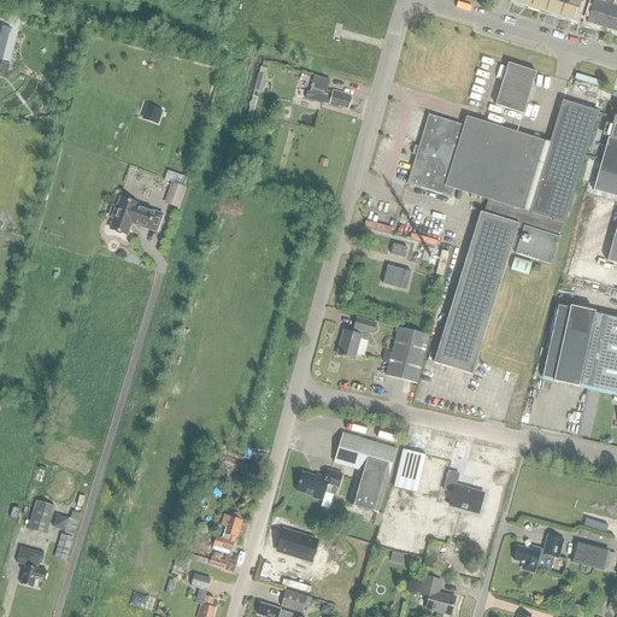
[(547,0),(545,10),(557,13),(559,13),(563,0),(547,0)]
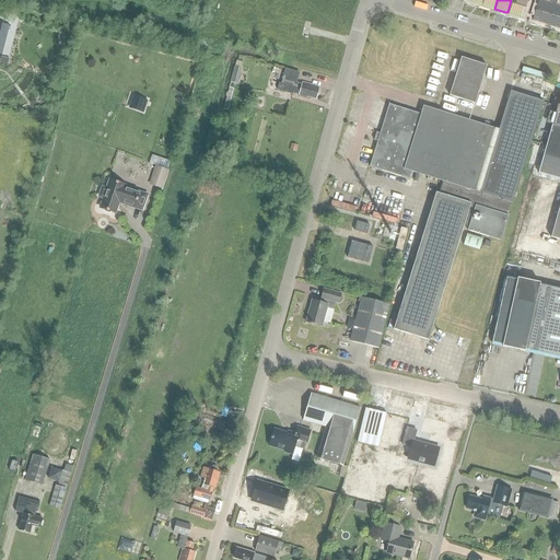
[(511,0),(508,12),(522,18),(526,0),(511,0)]
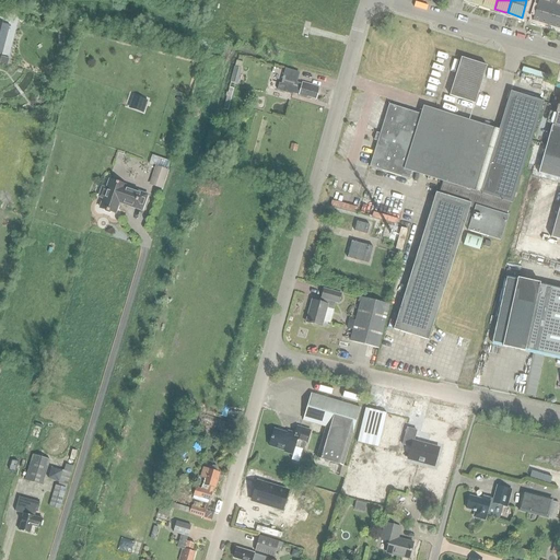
[(538,0),(532,20),(543,23),(545,24),(551,3),(549,2),(541,0),(538,0)]
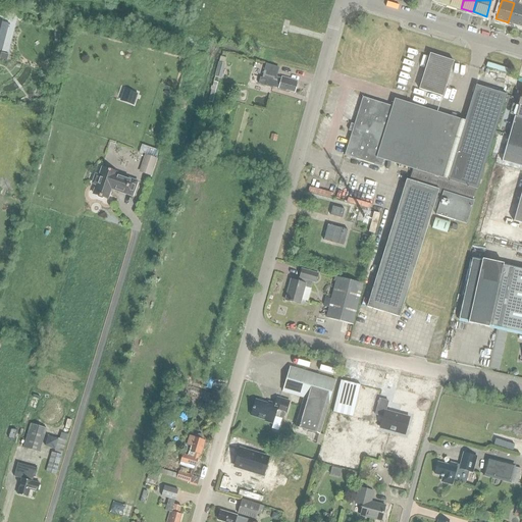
[(513,0),(512,2),(514,3),(508,22),(521,27),(521,21),(521,5),(517,4),(518,0),(513,0)]
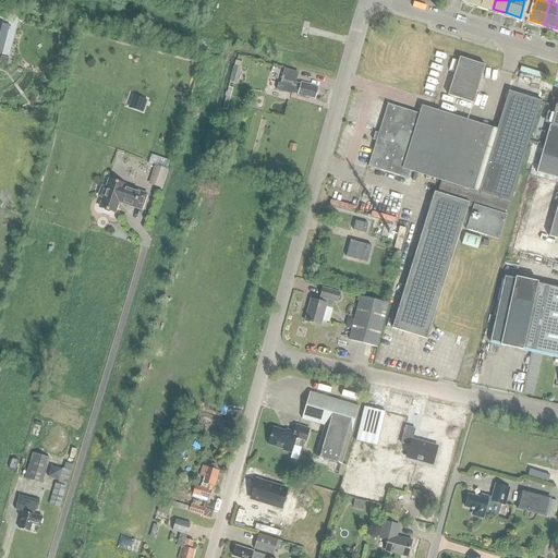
[(484,65),(469,61),(459,58),(447,95),(473,102),(484,65)]
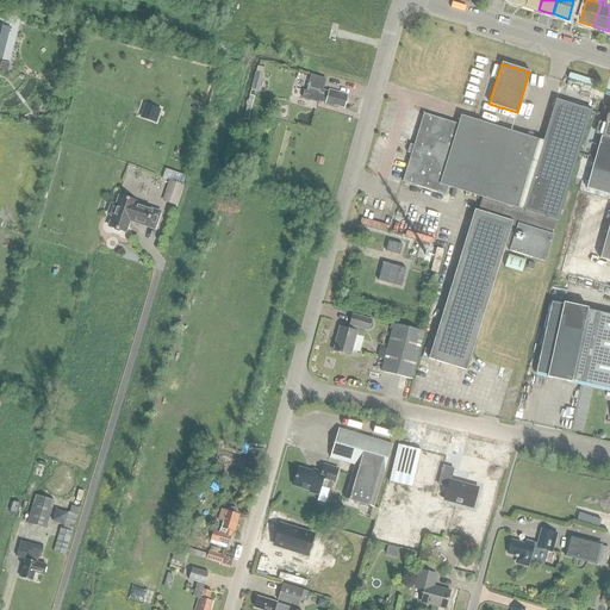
[(250,89),(259,92),(263,75),(255,73),(250,89)]
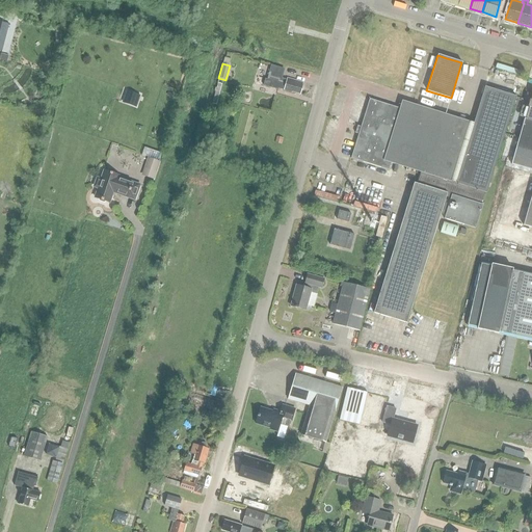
[(269,87),(277,89),(277,88),(284,90),(283,91),(291,94),(291,91),(299,95),(302,85),(301,85),(302,83),(287,78),(287,80),(281,78),(283,69),(271,65),(267,79),(264,79),(263,85),(269,87)]
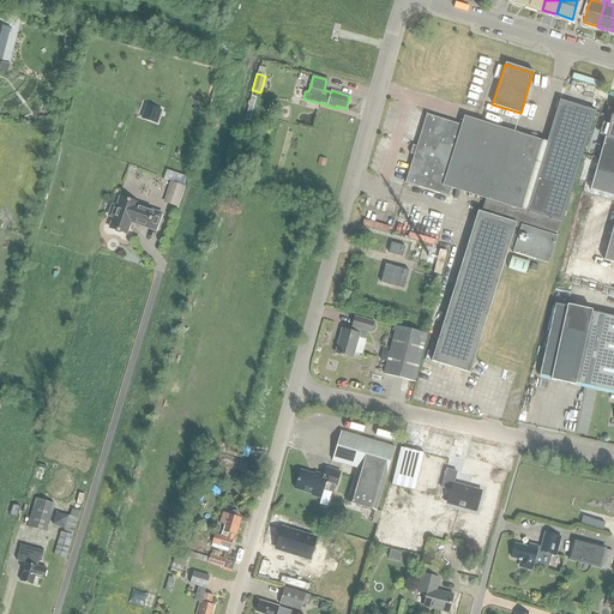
[(477,211),(431,361),(469,373),(509,247),(513,248),(512,253),(548,264),(557,236),(554,236),(559,222),(561,223),(596,112),(559,100),(546,144),(540,143),(541,140),(463,116),(461,125),(426,114),(404,184),(449,197),(451,188),(485,199),(481,212),(477,211)]
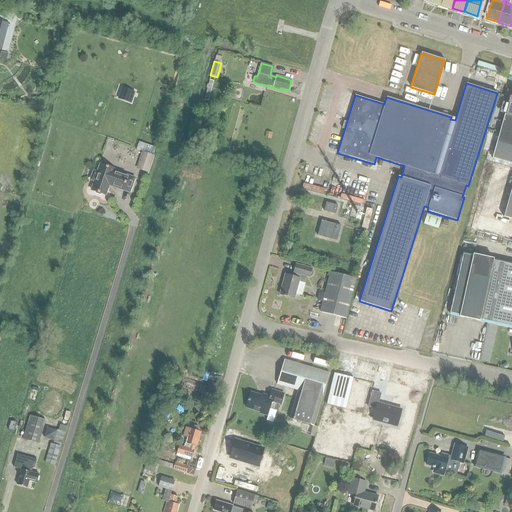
[(496,143),(492,158),(511,164),(511,90),(510,96),(509,96),(509,97),(507,103),(508,103),(505,114),(504,114),(496,143)]
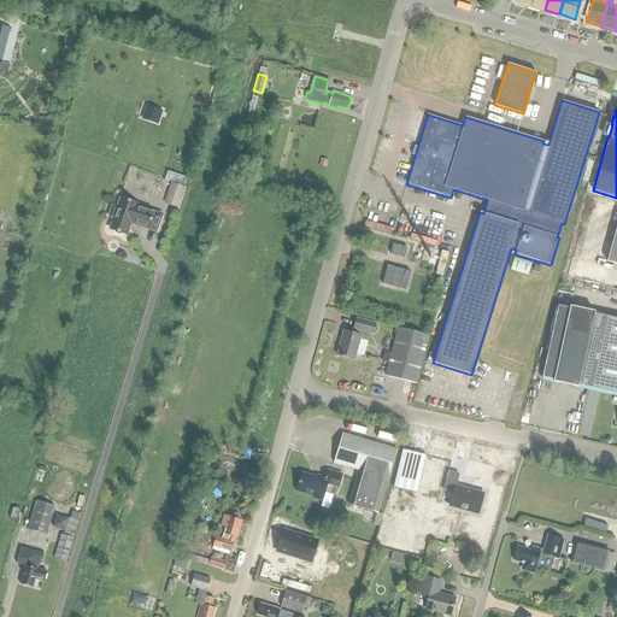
[(174,183),(169,195),(181,199),(184,187),(174,183)]
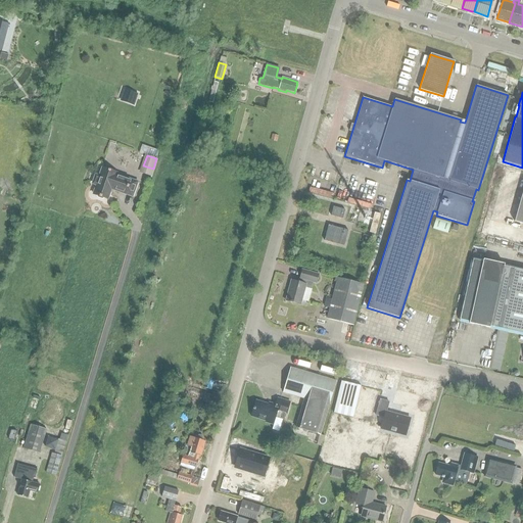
[(93,195),(106,199),(110,189),(132,196),(137,182),(115,175),(116,173),(102,168),(99,176),(96,176),(94,177),(92,182),(93,184),(96,185),(93,195)]
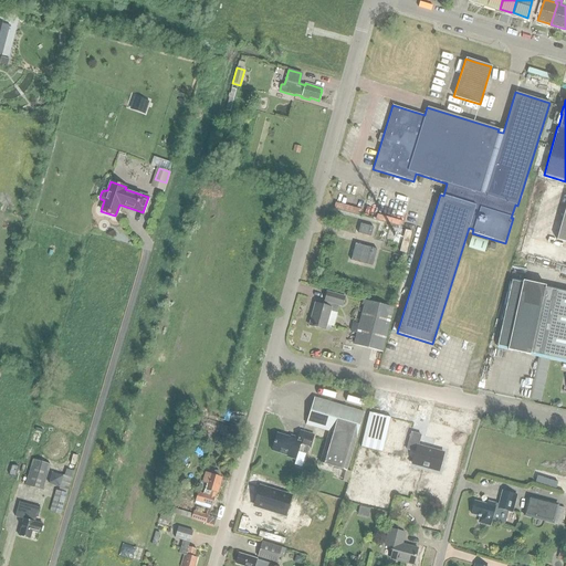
[(565,205),(556,240),(565,242),(565,205)]
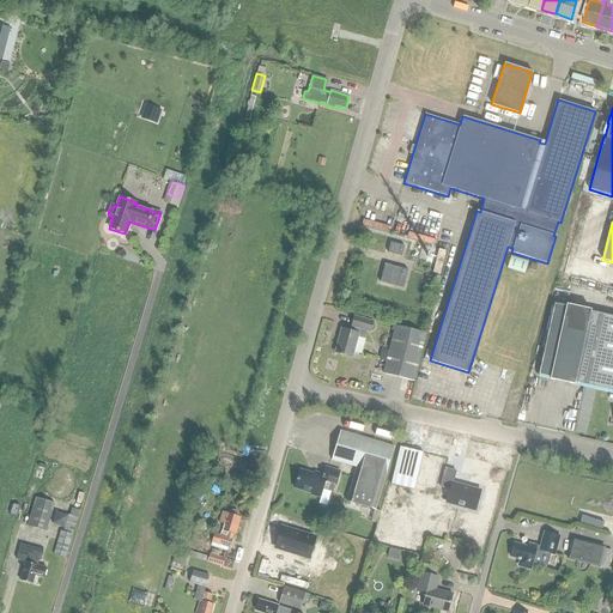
[(388,253),(401,256),(404,246),(390,242),(388,253)]
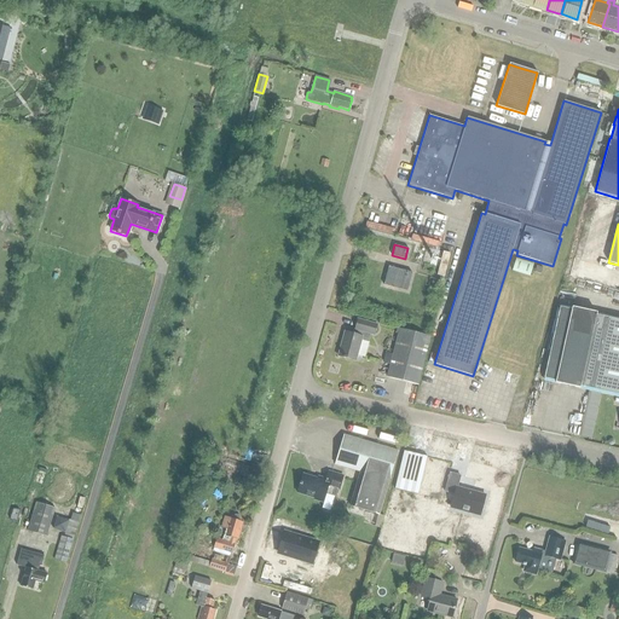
[(450,254),(443,252),(437,276),(444,277),(450,254)]
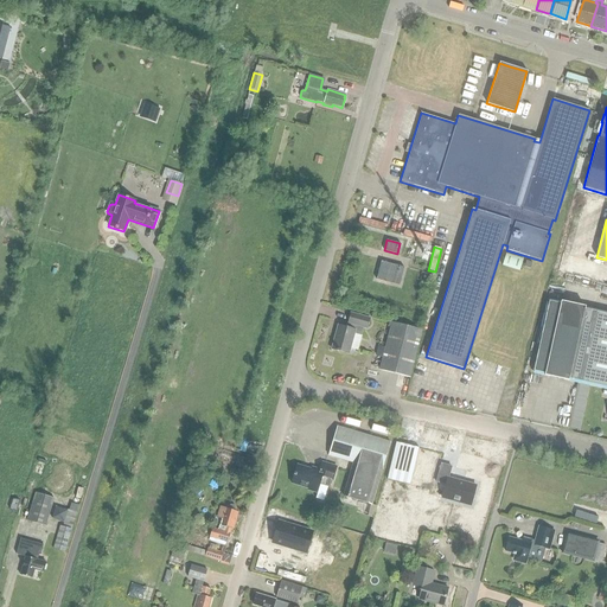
[(502,266),(519,272),(523,260),(505,254),(502,266)]
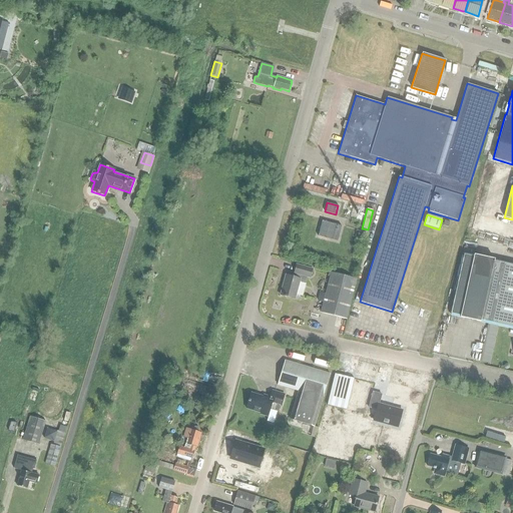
[(337,241),(341,225),(322,220),(318,236),(337,241)]
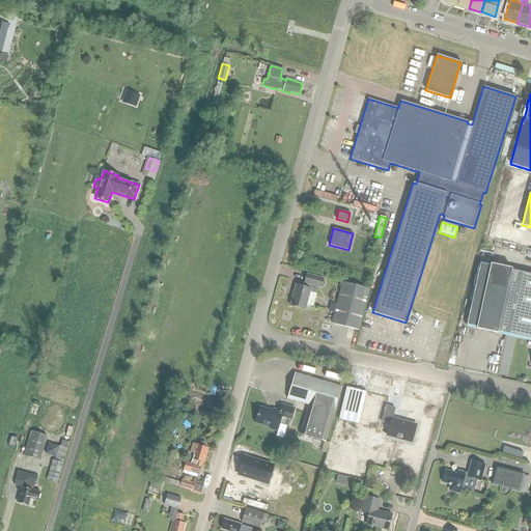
[(497,332),(530,339),(530,274),(520,272),(510,271),(511,269),(491,263),(490,266),(479,263),(466,325),(476,327),(476,329),(497,333),(497,332)]
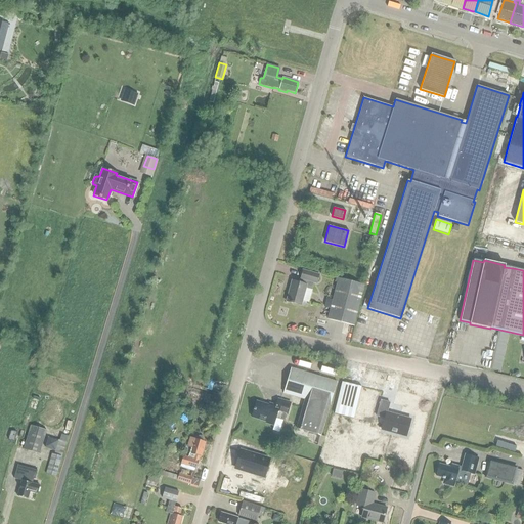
[(292,280),(286,302),(301,306),(302,301),(308,303),(312,290),(311,290),(313,284),(317,285),(319,274),(302,269),(299,279),(302,280),(302,284),(292,280)]
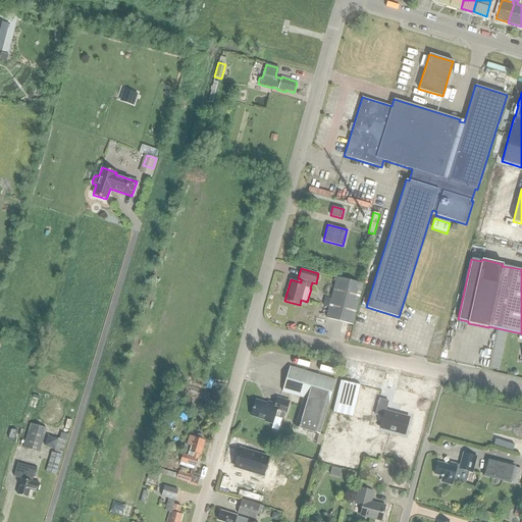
[(326,318),(352,324),(362,283),(336,277),(326,318)]
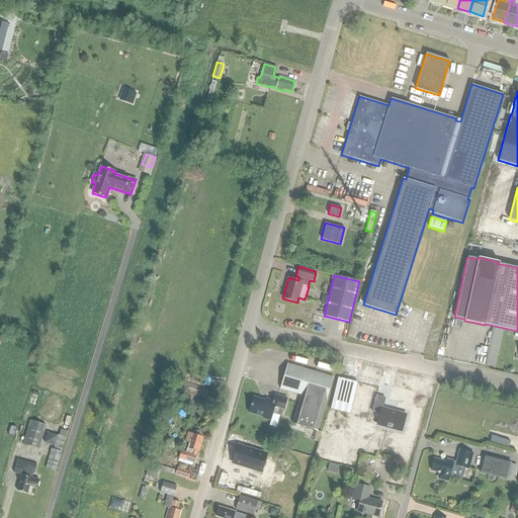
[(336,372),(338,367),(322,362),(320,368),(336,372)]
